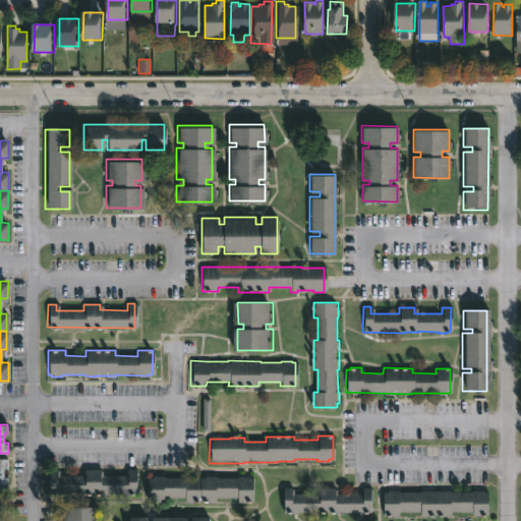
[(0,459),(8,459),(7,468),(3,468),(3,477),(7,477),(7,487),(0,487),(0,459)]
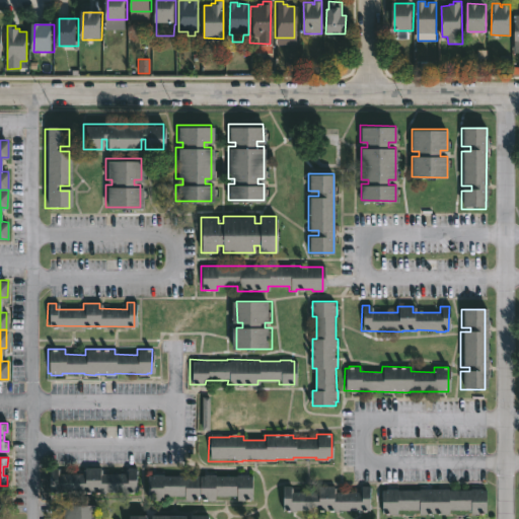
[(135,467),(135,492),(47,492),(48,467),(57,467),(57,473),(84,473),(84,467),(100,467),(100,472),(127,473),(127,467),(135,467)]
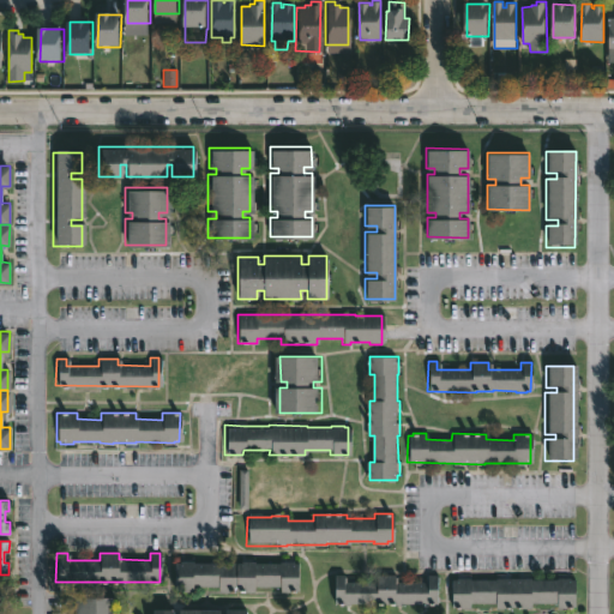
[(289,561),(289,563),(295,563),(295,591),(276,591),(276,587),(250,587),(250,591),(214,591),(214,585),(188,585),(188,593),(169,593),(169,563),(175,563),(175,561),(211,561),(211,560),(229,560),(229,563),(236,563),(236,561),(251,561),(289,561)]
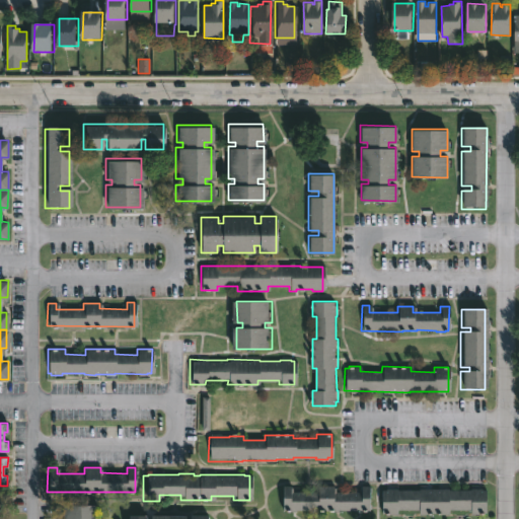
[(368,485),(368,510),(363,510),(363,511),(355,511),(355,510),(321,509),(321,510),(293,510),(293,511),(283,511),(283,509),(280,509),(281,485),(290,486),(290,491),(316,491),(316,485),(331,485),(331,491),(360,491),(360,485),(368,485)]
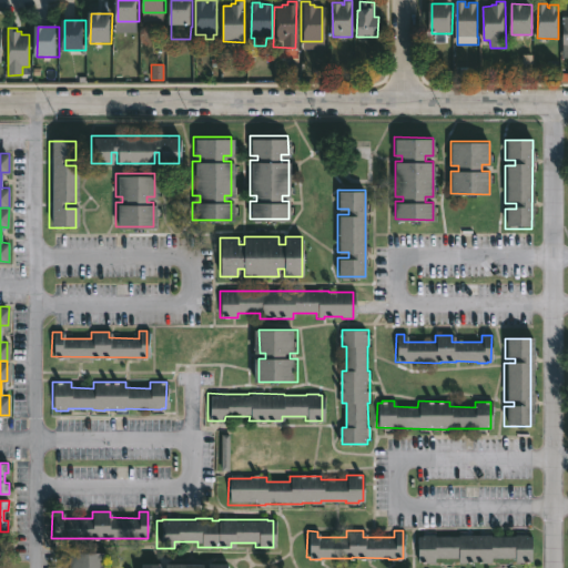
[(525,536),(530,536),(529,563),(525,563),(525,564),(514,564),(514,558),(489,558),(489,564),(457,563),(457,559),(434,558),(433,563),(416,563),(416,536),(457,537),(457,535),(514,537),(514,536),(525,536)]
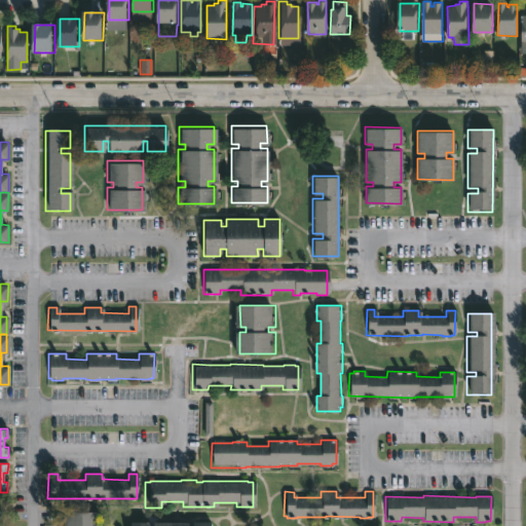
[(62,525),(62,511),(98,512),(98,525),(62,525)]
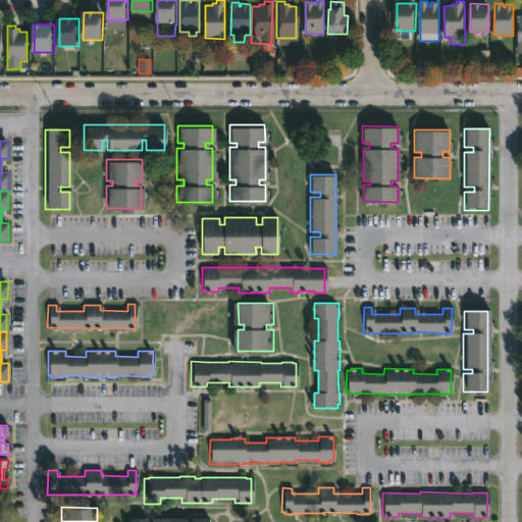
All buildings are outlined.
